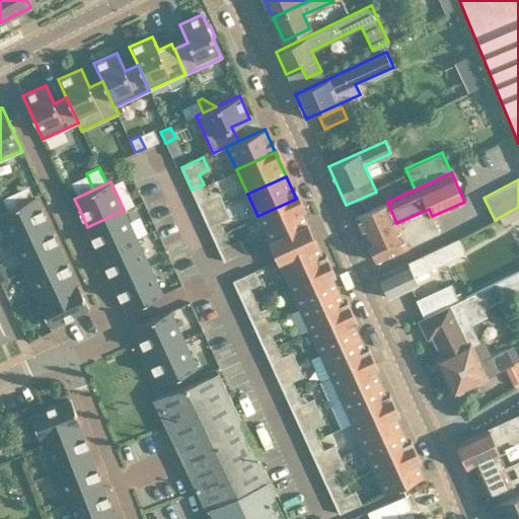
[(204,184),(192,190),(203,214),(226,204),(219,191),(209,196),(204,184)]
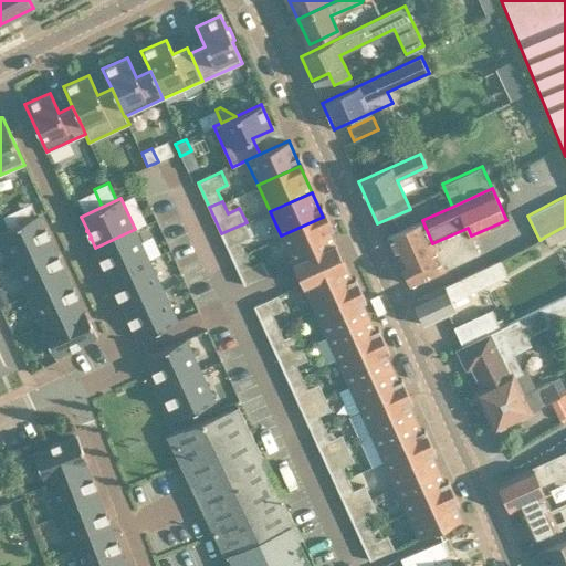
[(12,212),(2,217),(8,229),(18,224),(12,212)]
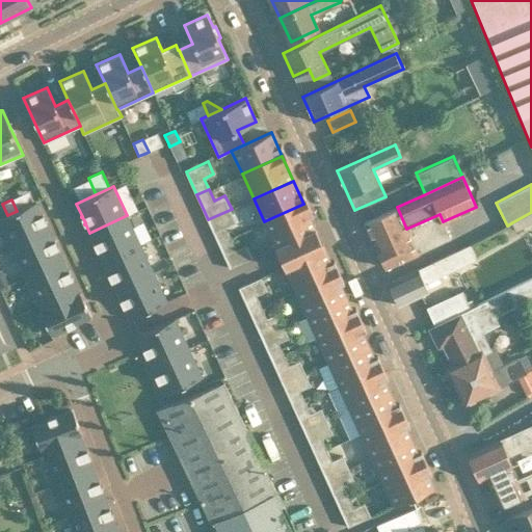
[(49,231),(45,221),(46,221),(46,220),(45,220),(42,215),(43,214),(43,213),(42,214),(35,202),(17,211),(7,215),(0,218),(0,221),(11,248),(30,239),(49,231)]
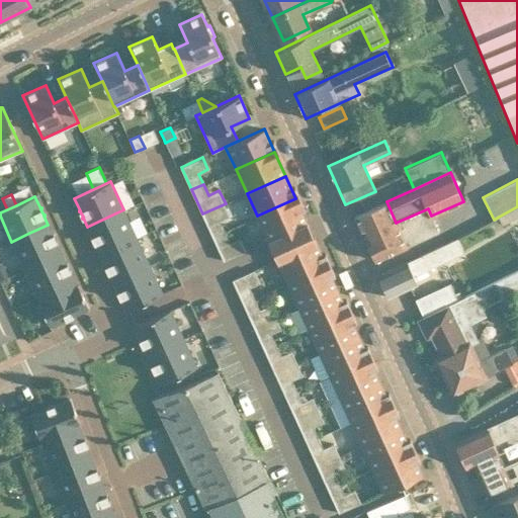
[(295,198),(257,216),(270,244),(271,244),(269,240),(286,233),(287,234),(289,233),(288,232),(306,224),(308,227),(309,227),(295,198)]
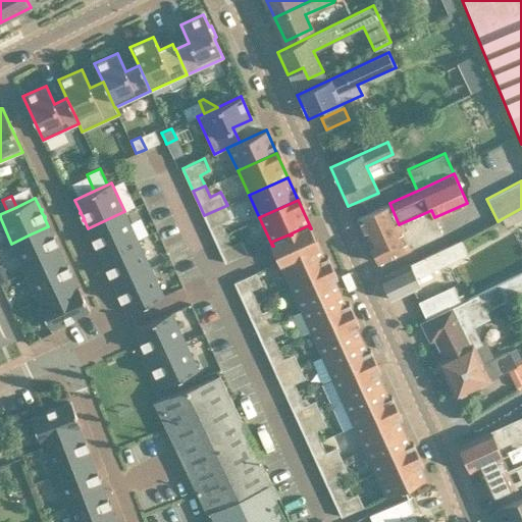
[(389,203),(376,209),(358,217),(378,262),(441,233),(434,217),(431,210),(399,224),(389,203)]
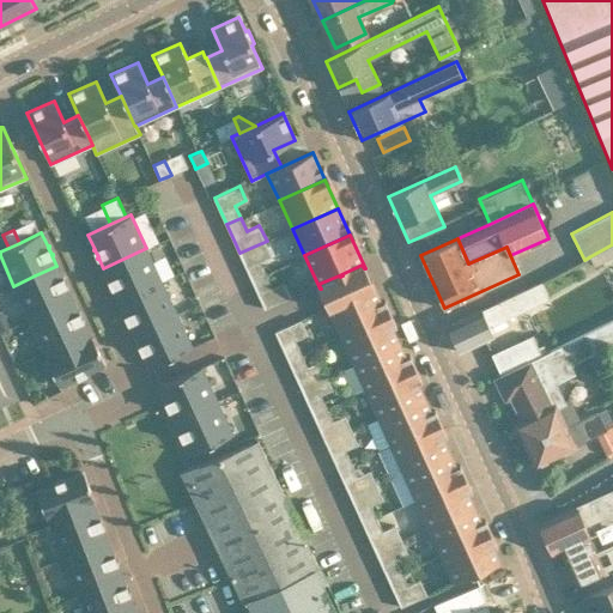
[(267,241),(240,253),(252,279),(265,273),(259,260),(273,254),(267,241)]
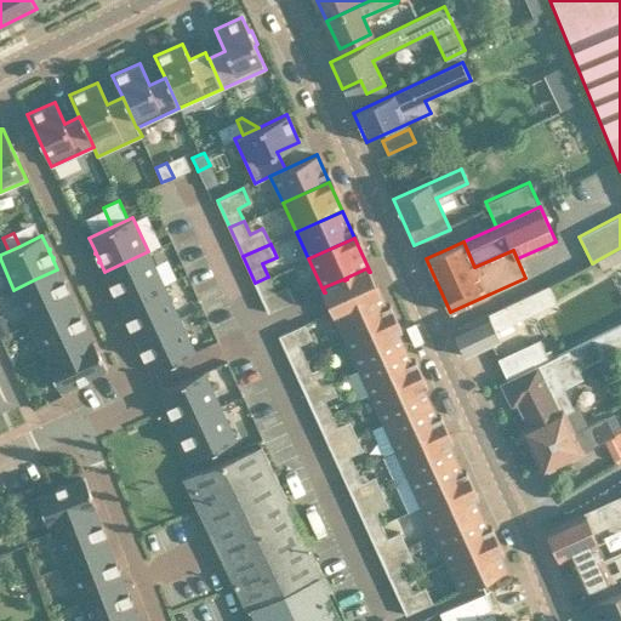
[(620,248),(598,260),(603,269),(620,260),(620,248)]
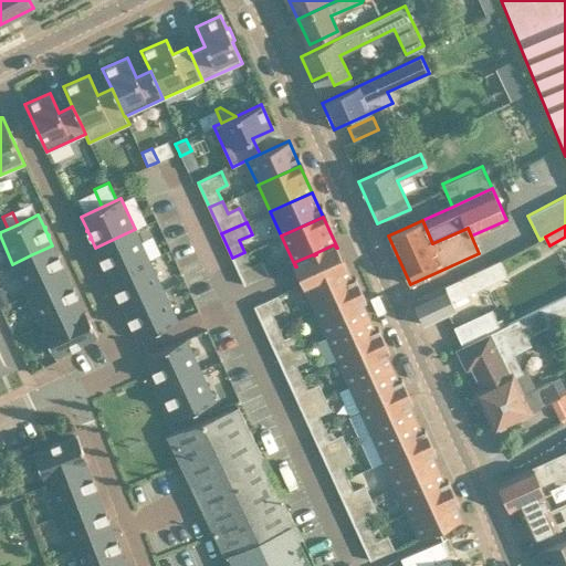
[(149,260),(135,229),(95,248),(100,258),(98,258),(100,259),(101,259),(103,264),(102,265),(103,266),(104,265),(109,278),(149,260)]
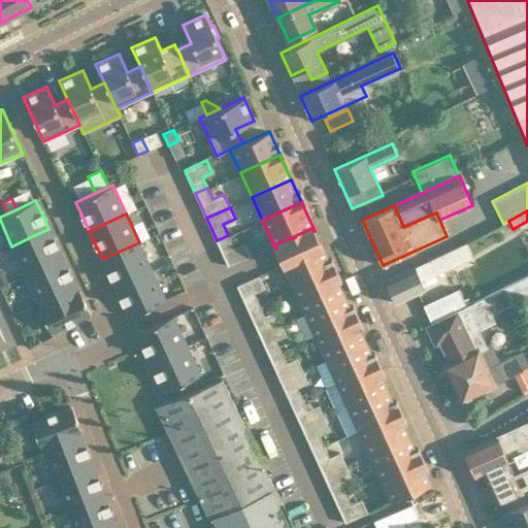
[(276,249),(275,249),(279,258),(281,261),(282,260),(284,263),(301,256),(300,254),(302,253),(303,255),(321,246),(319,243),(320,242),(319,240),(315,231),(314,231),(311,228),(294,236),(295,237),(293,238),(292,237),(274,244),(276,249)]
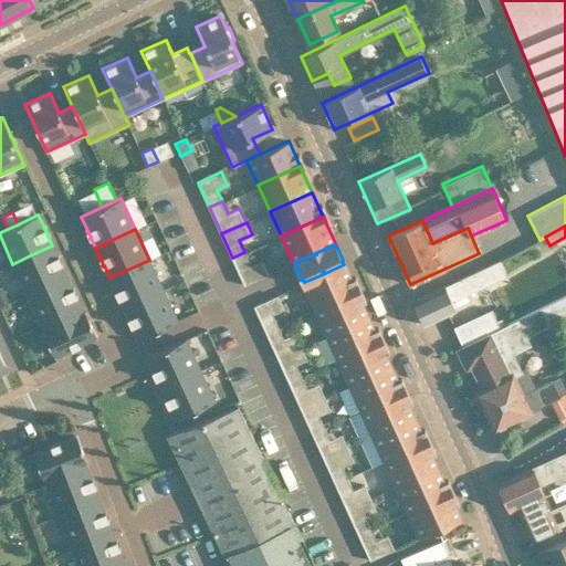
[(66,275),(61,263),(62,263),(62,262),(61,262),(58,257),(59,255),(59,254),(58,255),(52,245),(32,254),(12,264),(27,294),(46,285),(66,275)]
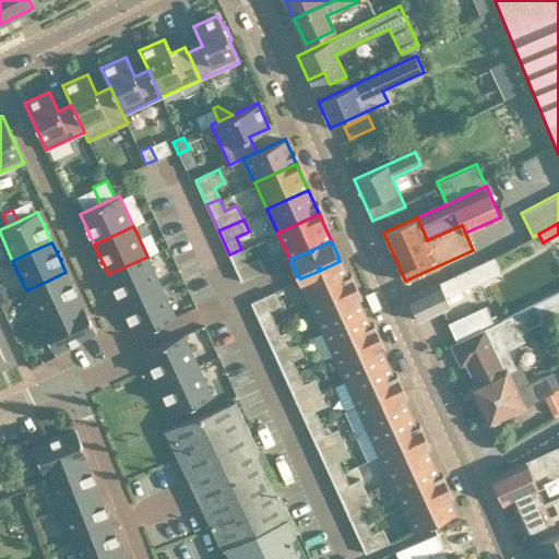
[(241,249),(229,254),(241,282),(266,271),(259,256),(248,261),(241,249)]
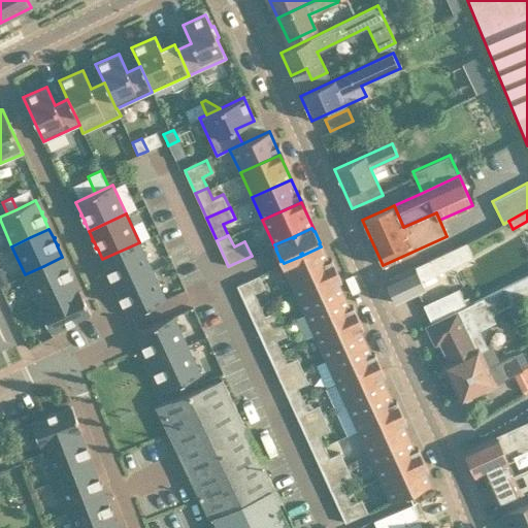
[(153,270),(139,242),(102,259),(107,270),(106,271),(106,272),(107,271),(110,277),(109,277),(109,278),(110,278),(116,288),(153,270)]
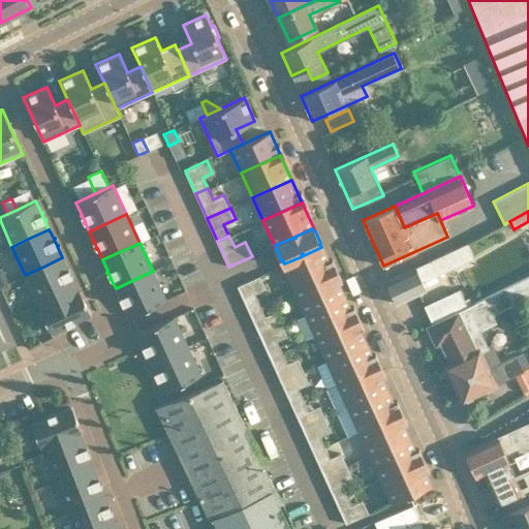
[(281,261),(282,265),(292,286),(333,269),(320,243),(319,244),(321,247),(304,255),(303,253),(301,254),(302,256),(284,263),(282,260),(281,261)]
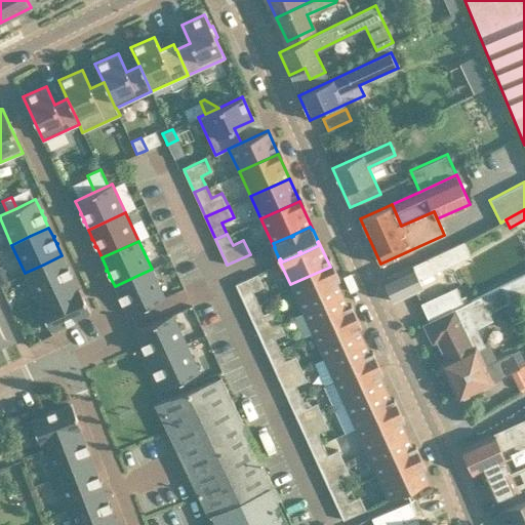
[(440,252),(382,279),(393,301),(423,287),(419,279),(471,255),(465,241),(440,252)]
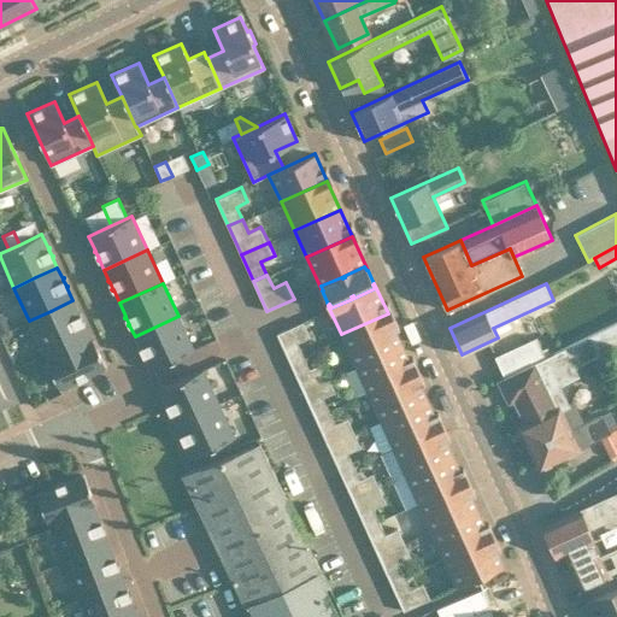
[(88,334),(83,323),(84,322),(83,321),(82,322),(80,315),(81,315),(80,313),(78,313),(72,300),(51,311),(29,321),(45,354),(65,344),(88,334)]
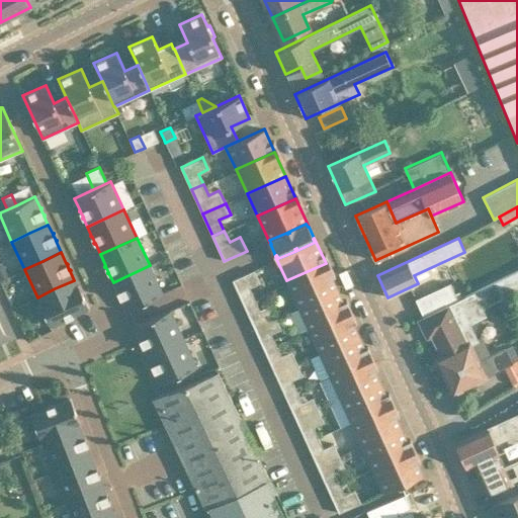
[(326,263),(286,280),(298,307),(337,288),(326,263)]
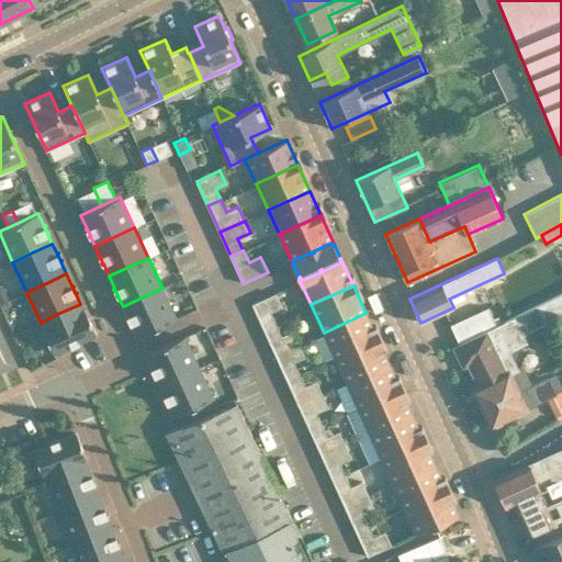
[(3,287),(0,288),(0,304),(0,305),(9,301),(3,287)]
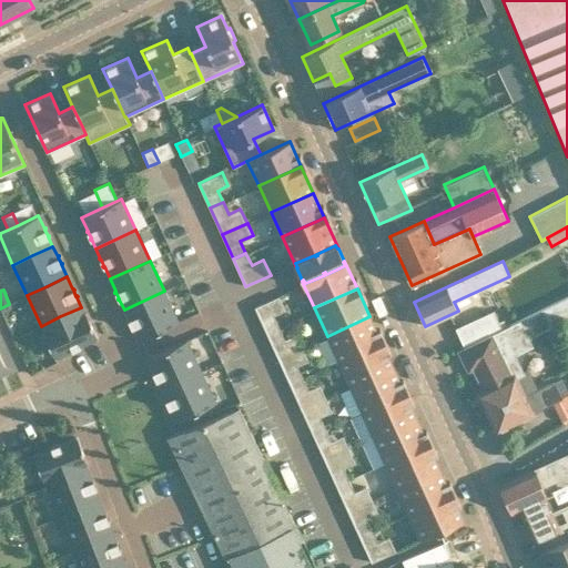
[(178,322),(164,291),(124,310),(129,318),(128,320),(128,321),(129,320),(132,326),(131,326),(131,327),(132,327),(139,341),(178,322)]
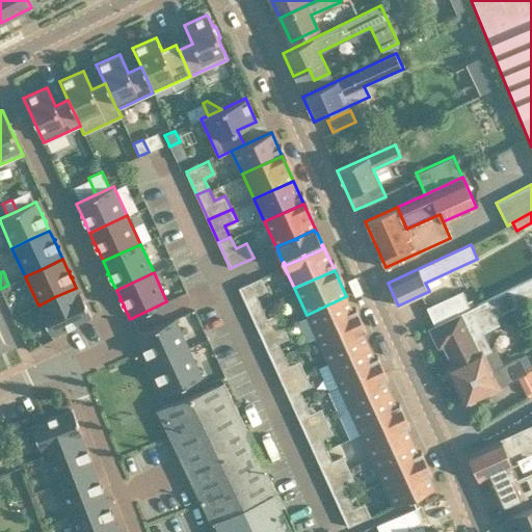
[(239,287),(248,309),(261,303),(256,294),(267,289),(262,276),(239,287)]
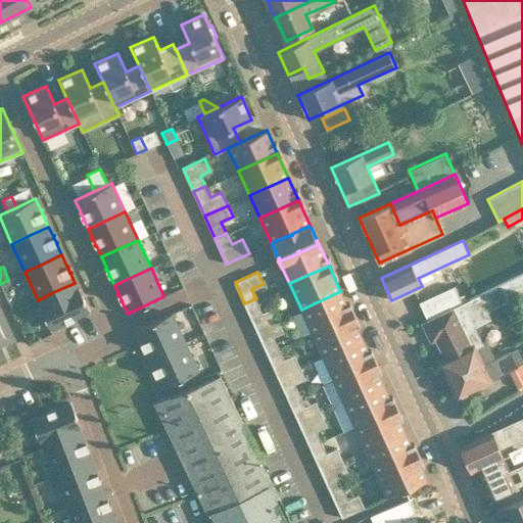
[(514,281),(505,286),(512,300),(521,295),(514,281)]
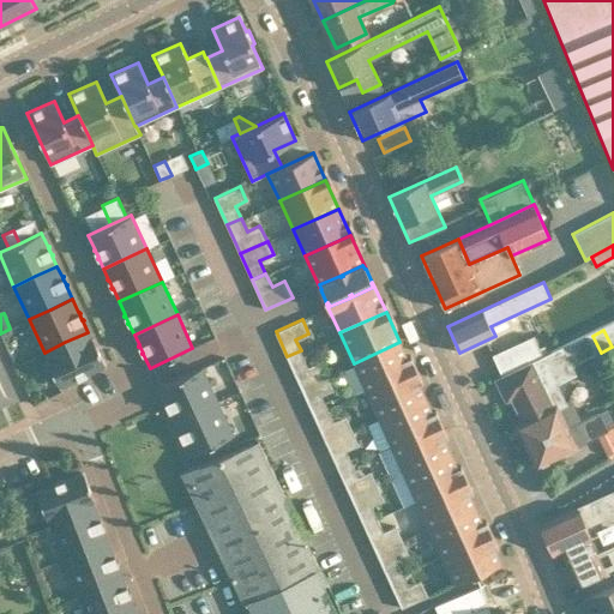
[(104,365),(92,338),(90,338),(88,332),(65,342),(44,353),(48,359),(46,360),(59,386),(77,378),(78,379),(79,378),(78,377),(85,374),(85,375),(86,374),(86,373),(104,365)]
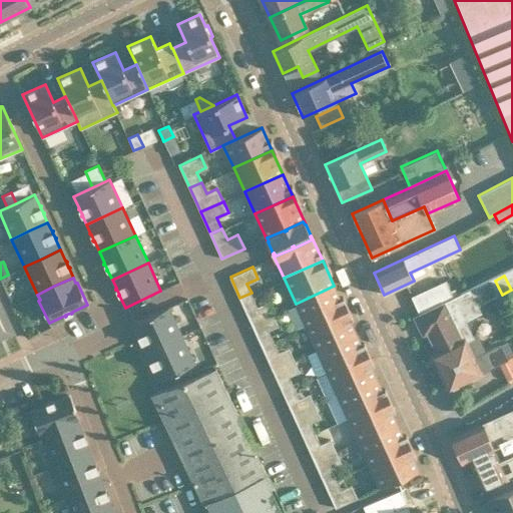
[(442,305),(435,309),(417,318),(424,332),(428,330),(439,352),(472,336),(464,320),(481,312),(478,306),(498,296),(490,279),(441,303),(442,305)]
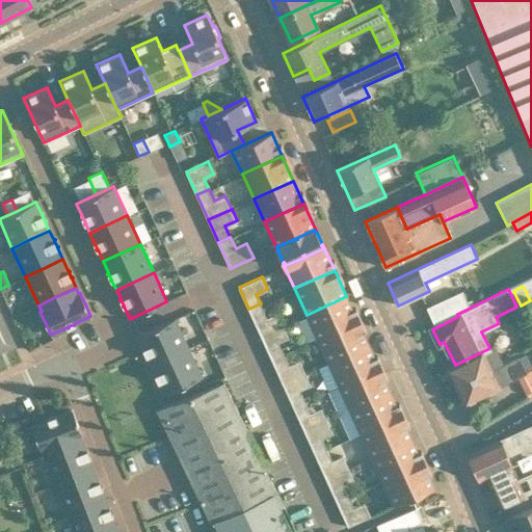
[(461,291),(426,307),(434,324),(470,308),(461,291)]
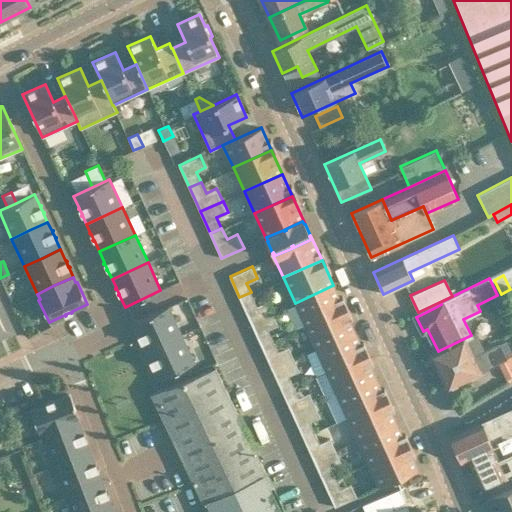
[(333,285),(295,303),(305,324),(343,307),(333,285)]
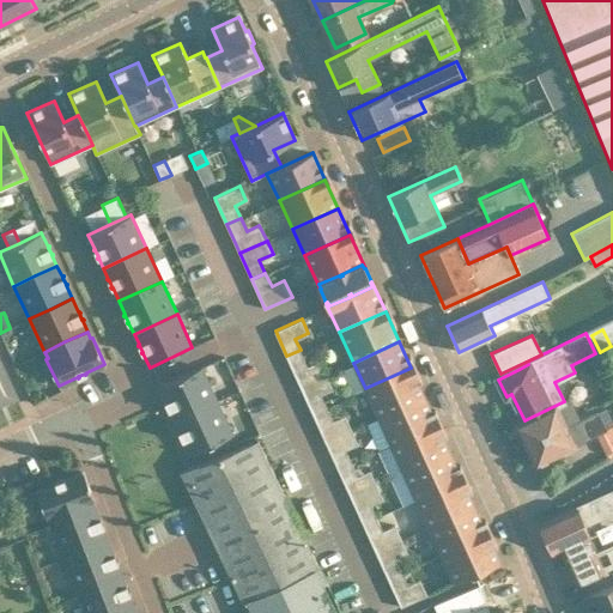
[(301,350),(286,356),(301,387),(326,375),(320,359),(307,365),(301,350)]
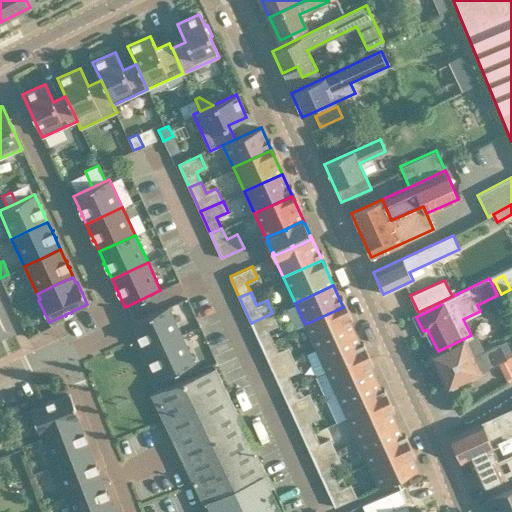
[(0,332),(4,331),(6,335),(14,332),(0,302),(0,332)]
